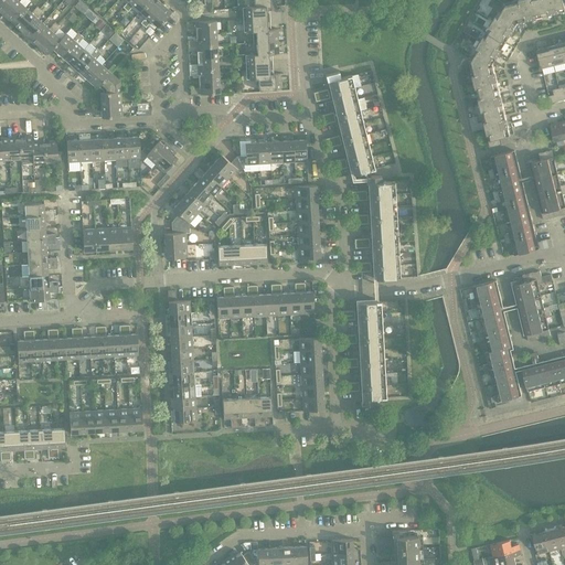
[(0,0),(0,11),(3,14),(16,0),(17,0),(19,2),(20,0),(0,0)]
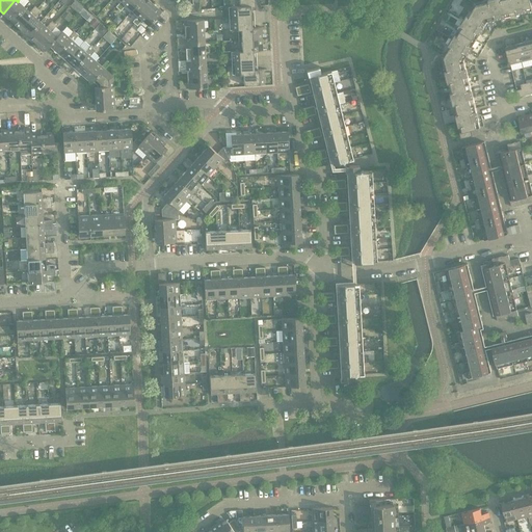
[(16,0),(15,0),(3,14),(11,22),(24,7),(18,2),(16,0)]
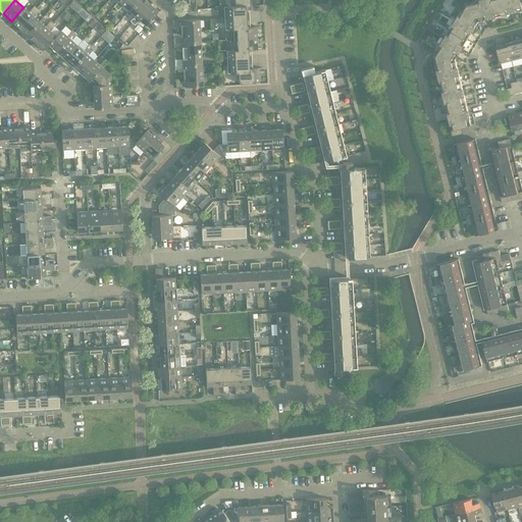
[(123,0),(121,3),(123,5),(129,10),(139,0),(123,0)]
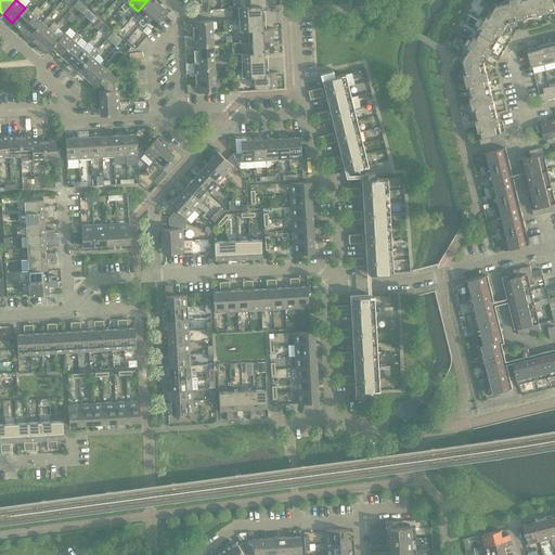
[(155,0),(147,0),(138,11),(144,16),(141,20),(146,24),(149,22),(146,18),(159,4),(155,0)]
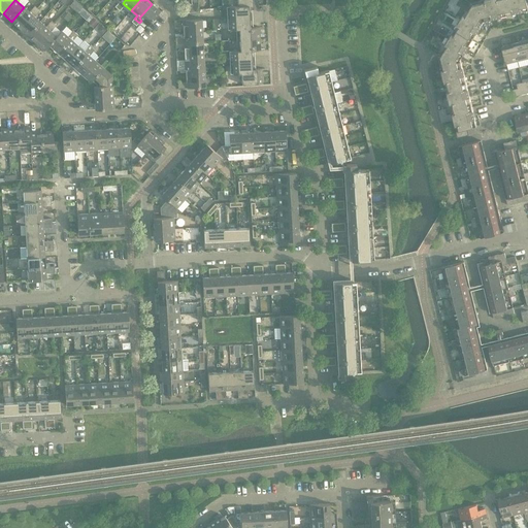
[(230,6),(230,7),(230,18),(231,30),(239,30),(240,40),(260,39),(260,27),(250,28),(250,17),(249,9),(259,9),(258,0),(237,0),(238,6),(230,6)]
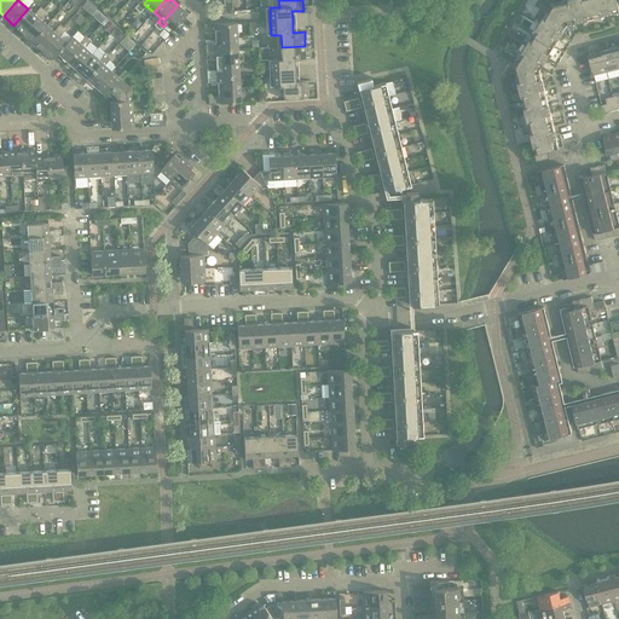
[(618,0),(576,0),(554,5),(518,65),(532,126),(530,127),(533,140),(536,140),(541,158),(556,155),(555,149),(560,148),(551,113),(554,113),(551,104),(549,104),(545,87),(548,87),(545,79),(543,79),(541,69),(545,62),(548,63),(553,56),(549,55),(559,39),(561,40),(566,33),(563,32),(568,24),(578,22),(578,24),(586,22),(586,19),(618,11),(618,0)]
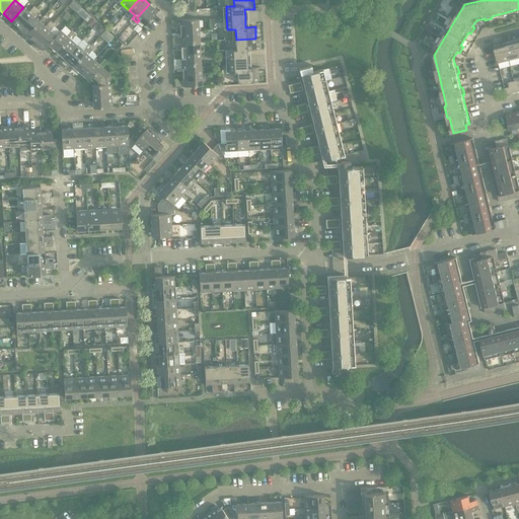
[(149,4),(137,17),(139,20),(145,25),(158,11),(149,4)]
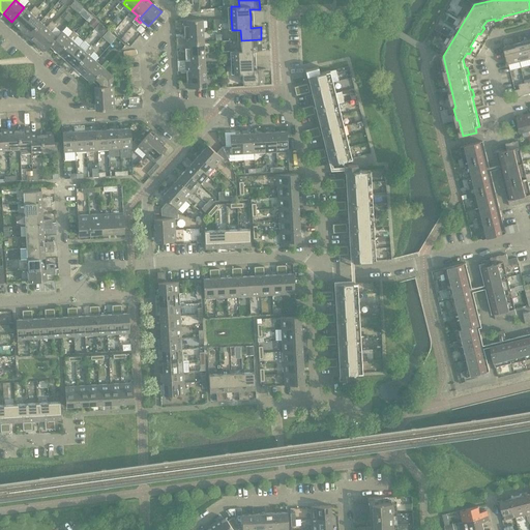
[(199,4),(186,5),(187,13),(199,12),(199,9),(199,4)]
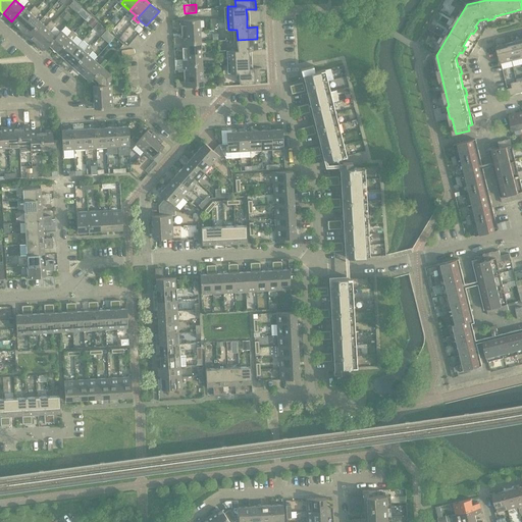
[(79,5),(73,10),(77,13),(82,8),(79,5)]
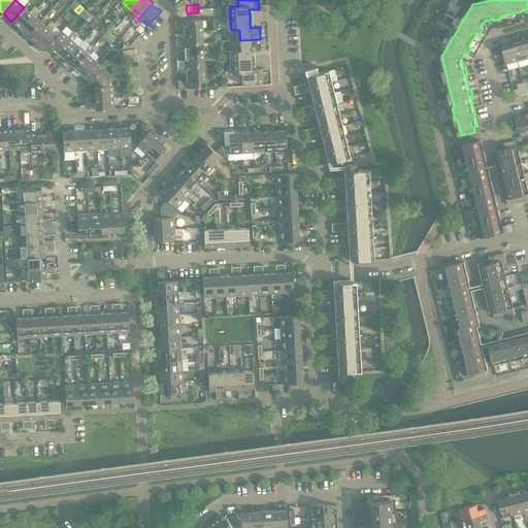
[(24,7),(11,22),(20,29),(32,14),(35,17),(37,13),(32,9),(30,12),(24,7)]
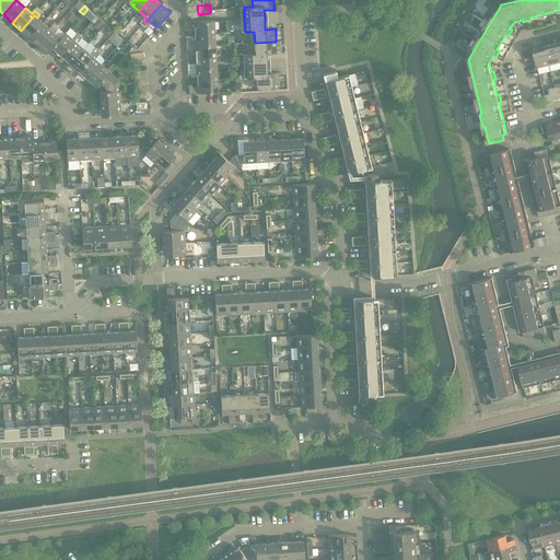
[(34,15),(21,31),(30,38),(43,23),(37,18),(34,15)]
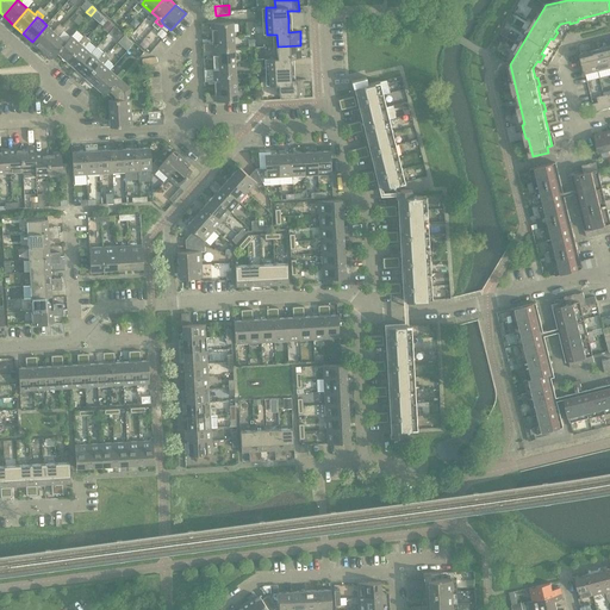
[(109,20),(104,26),(110,31),(114,26),(109,20)]
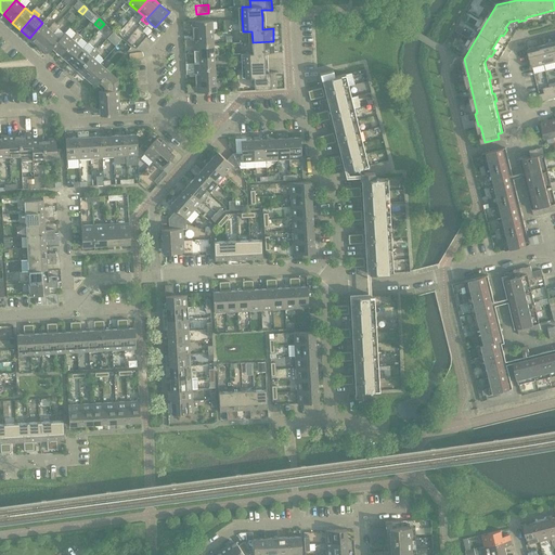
[(213,21),(192,22),(193,34),(213,33),(213,21)]
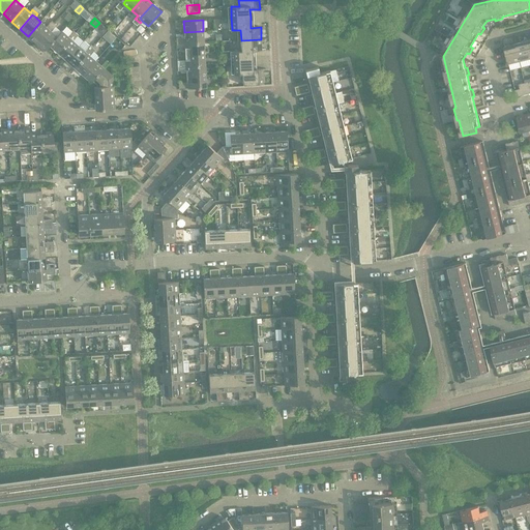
[(40,22),(28,36),(36,43),(49,29),(52,31),(54,29),(49,24),(47,27),(40,22)]
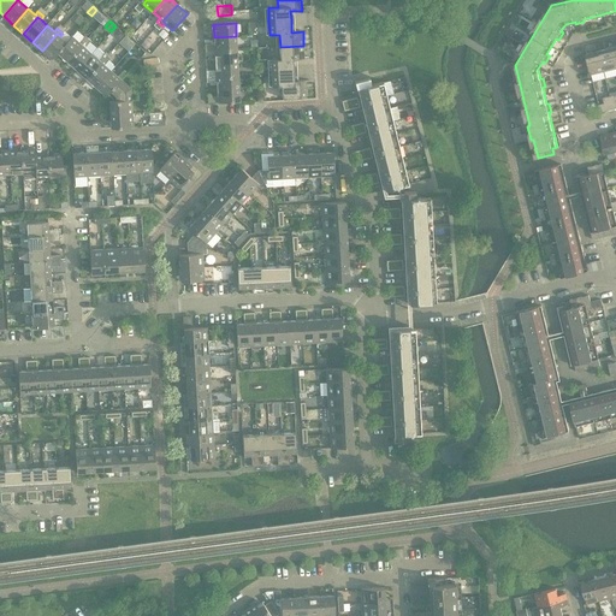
[(57,34),(42,51),(52,60),(58,53),(66,42),(60,36),(57,34)]
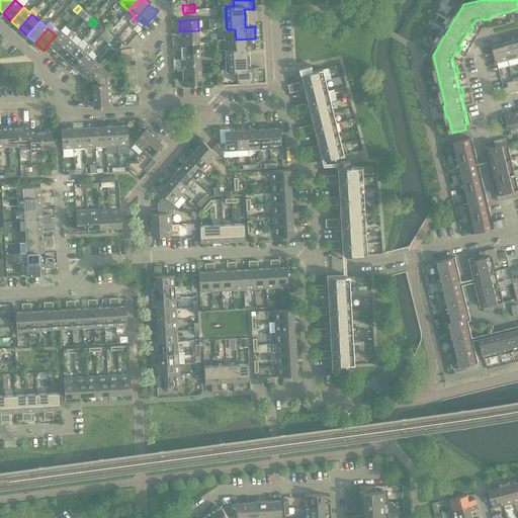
[(49,45),(57,52),(69,38),(67,35),(61,30),(56,35),(49,45)]
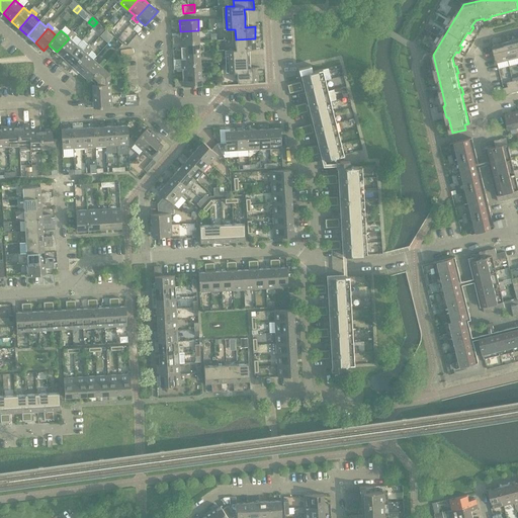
[(198,30),(180,31),(181,42),(199,41),(198,30)]
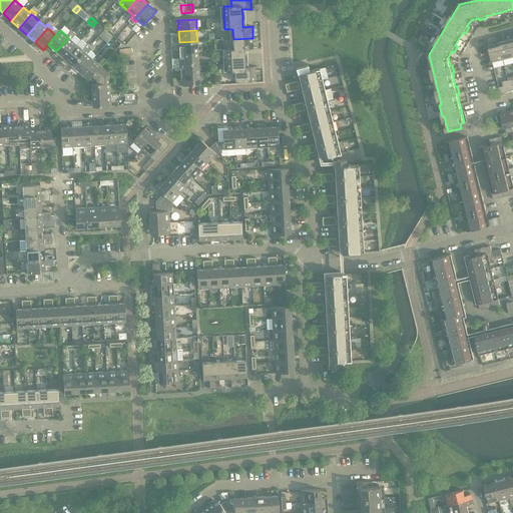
[(68,38),(56,51),(64,59),(76,45),(71,40),(73,37),(68,33),(66,35),(68,38)]
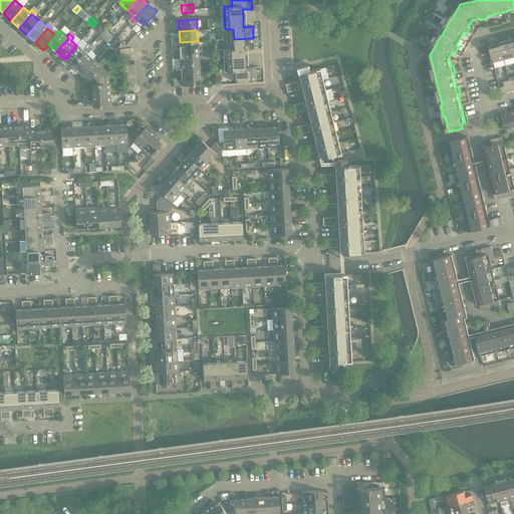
[(226,49),(226,50),(227,61),(245,60),(245,49),(254,49),(253,38),(234,39),(234,49),(226,49)]
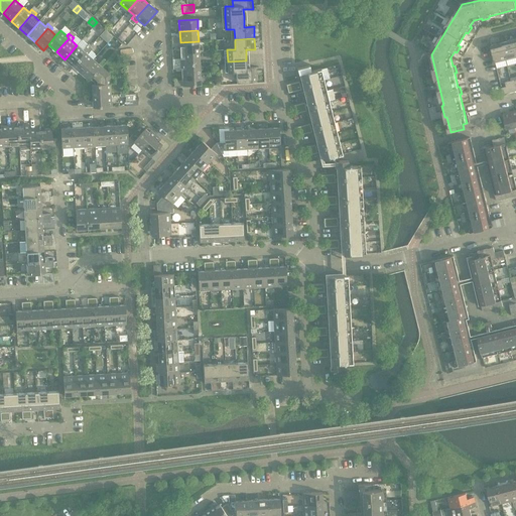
[(515,54),(512,40),(502,42),(506,59),(515,56),(515,54)]
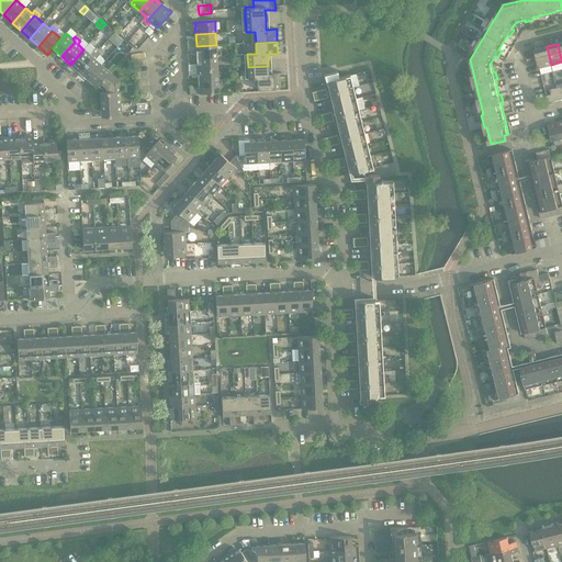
[(216,45),(197,46),(197,57),(217,57),(216,45)]
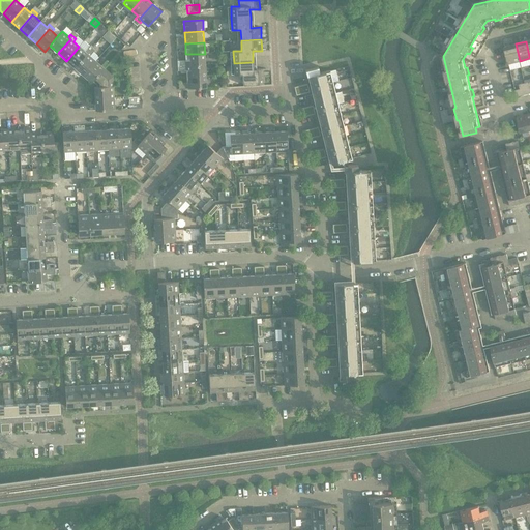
[(520,61),(516,43),(504,47),(508,64),(520,61)]
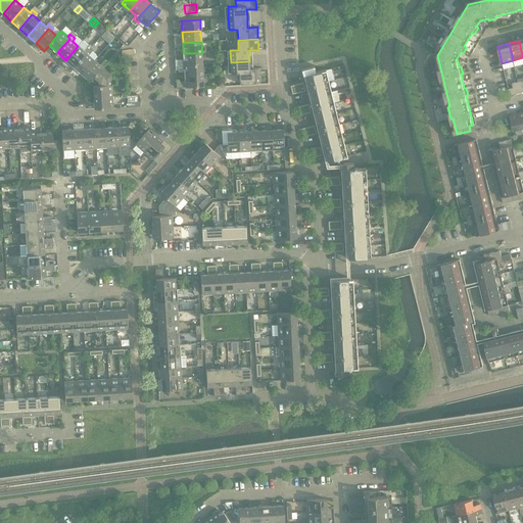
[(78,46),(65,60),(74,67),(86,53),(89,55),(91,52),(86,48),(84,51),(78,46)]
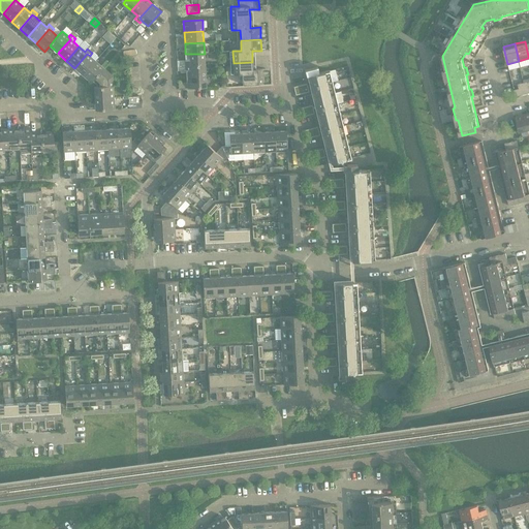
[(87,54),(74,68),(83,75),(95,61),(90,56),(87,54)]
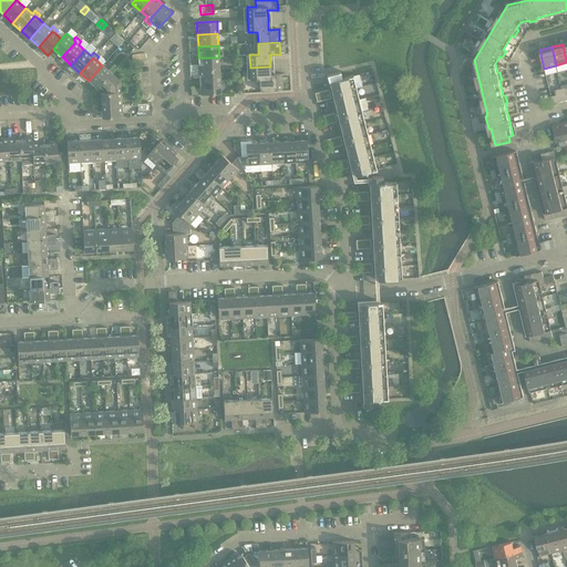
[(219,58),(198,58),(199,70),(219,69),(219,58)]
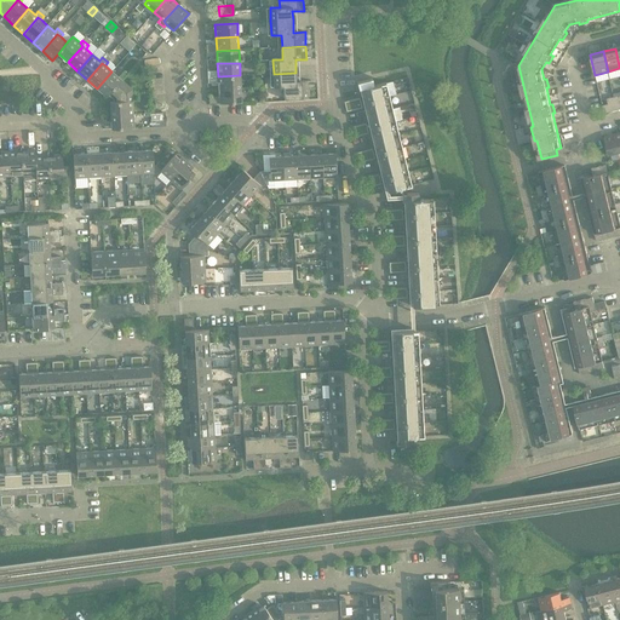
[(112,72),(97,89),(107,97),(112,92),(122,80),(128,74),(125,70),(119,78),(112,72)]
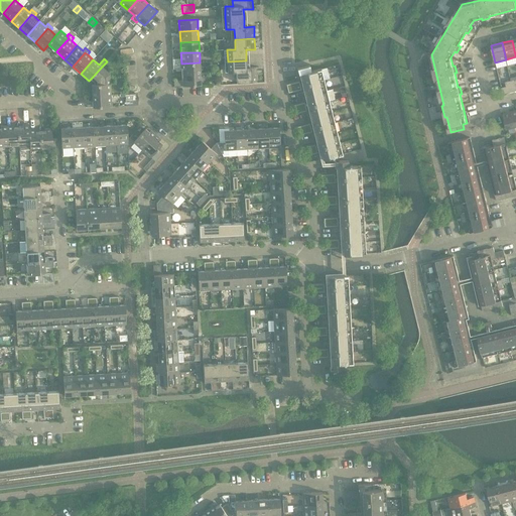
[(246,60),(228,61),(228,73),(236,73),(237,83),(257,82),(256,68),(247,68),(246,60)]
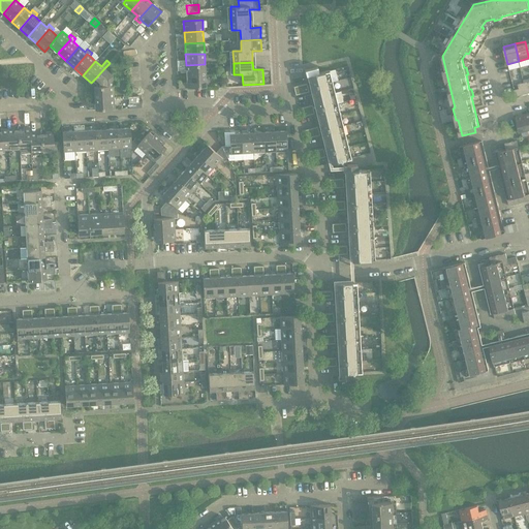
[(186,72),(186,76),(206,75),(205,64),(186,65),(183,65),(178,66),(178,71),(182,70),(182,73),(186,72)]
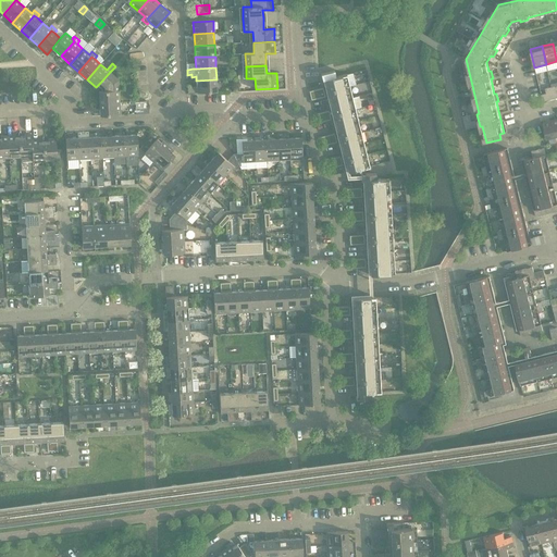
[(334,71),(321,74),(323,81),(326,79),(329,91),(349,86),(347,74),(336,77),(334,71)]
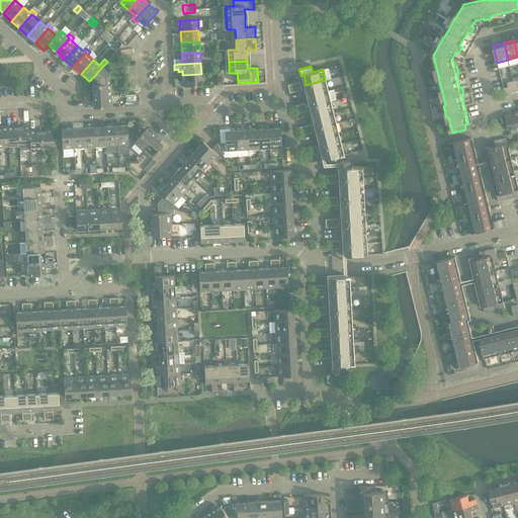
[(92,85),(93,96),(111,95),(110,75),(102,67),(93,77),(97,81),(98,85),(92,85)]
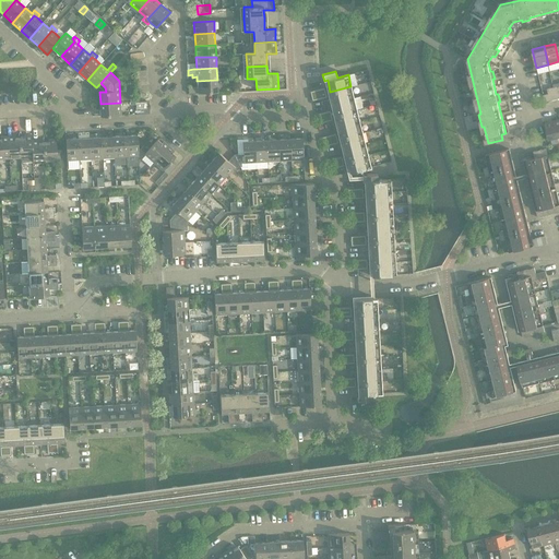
[(217,92),(217,80),(197,81),(198,87),(189,87),(189,94),(217,92)]
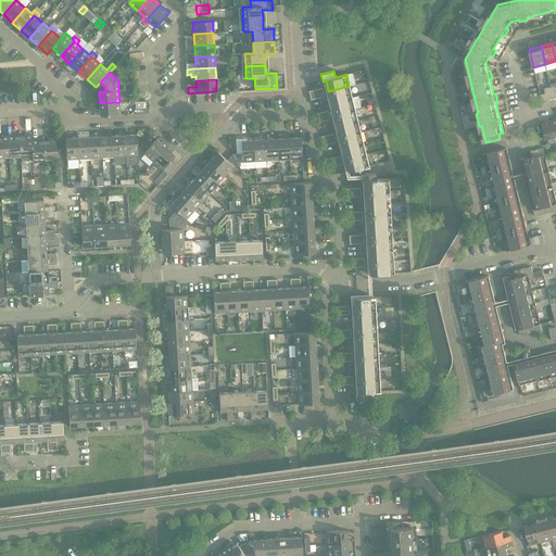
[(349,86),(328,91),(331,102),(352,98),(349,86)]
